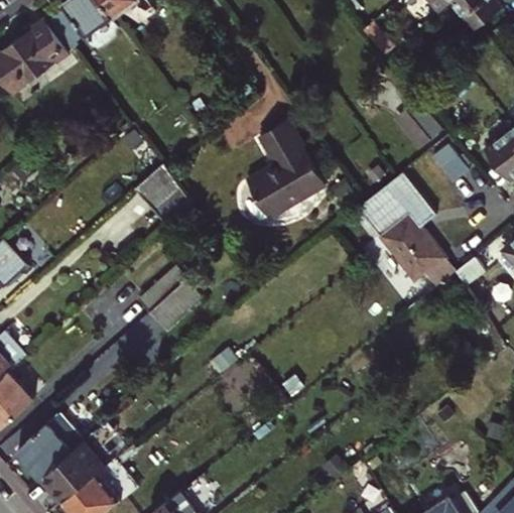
[(85,34),(111,16),(100,0),(68,0),(62,4),(85,34)]
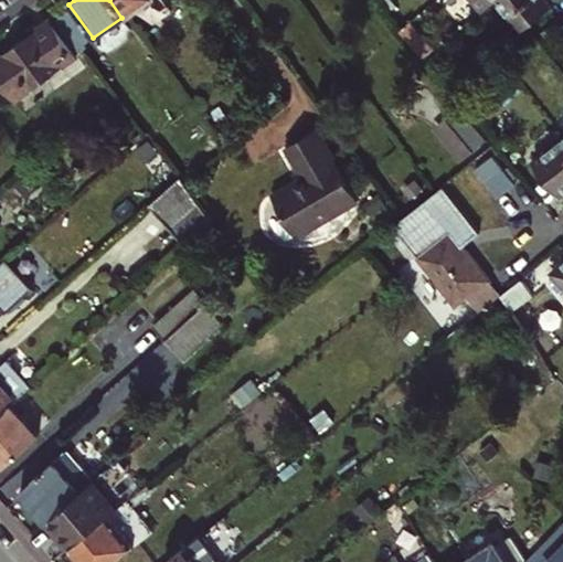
[(109,0),(121,18),(145,0),(109,0)]
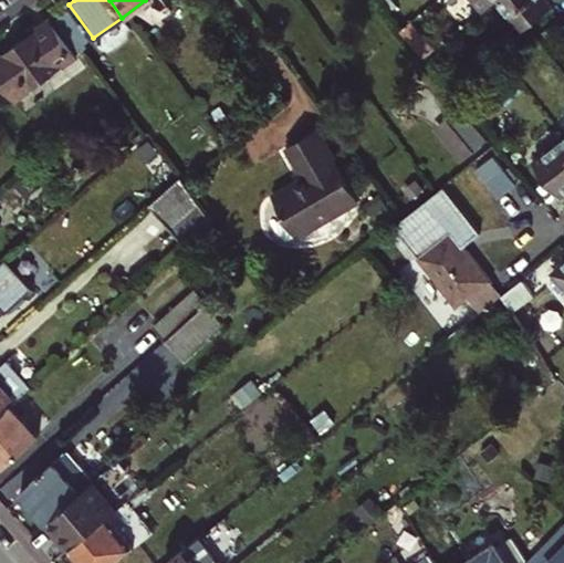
[(401,30),(414,21),(396,0),(384,0),(379,3),(401,30)]
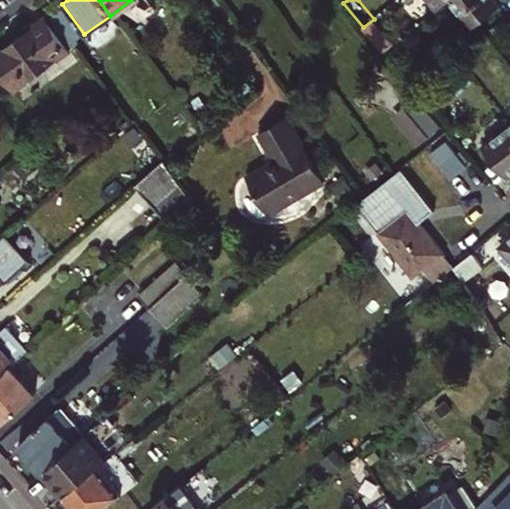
[(424,0),(435,13),(448,2),(451,0),(424,0)]
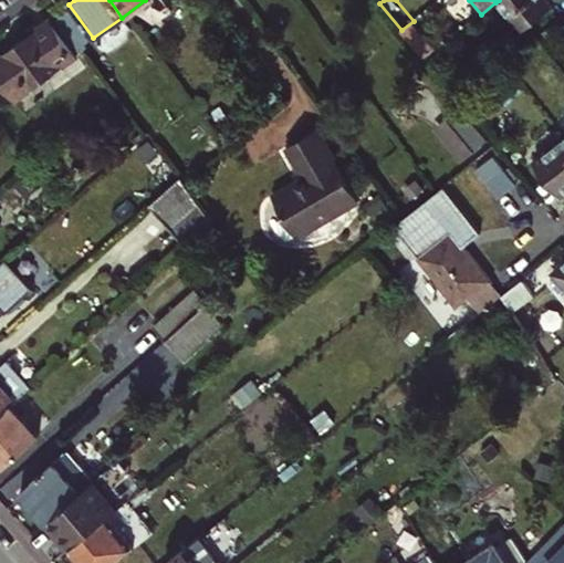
[(520,33),(551,9),(544,0),(499,0),(495,2),(520,33)]
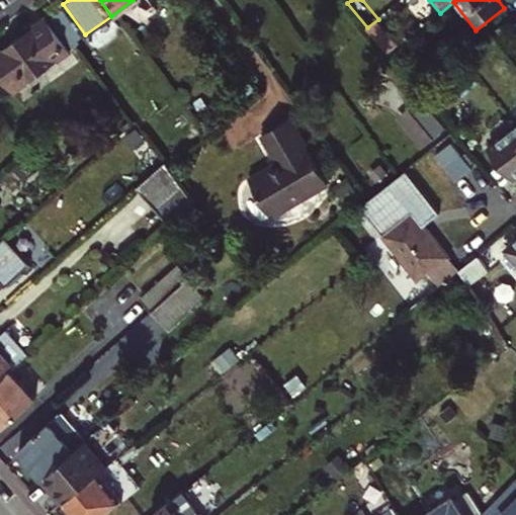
[(0,74),(12,91),(67,53),(45,20),(0,53),(0,74)]
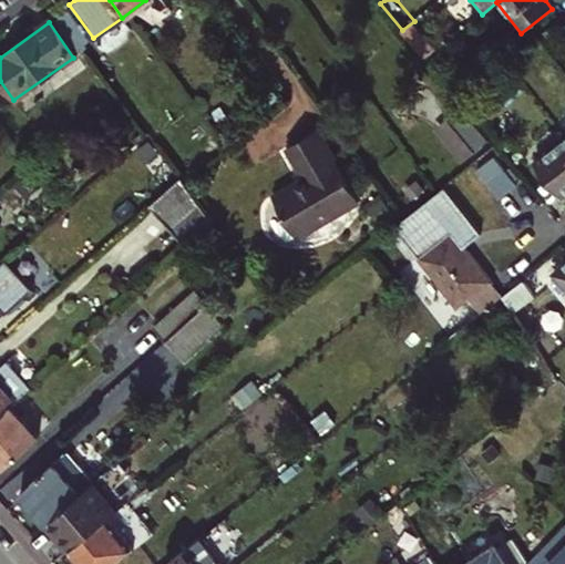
[(473,154),(486,144),(460,110),(447,120),(433,130),(460,163),(473,153),(473,154)]
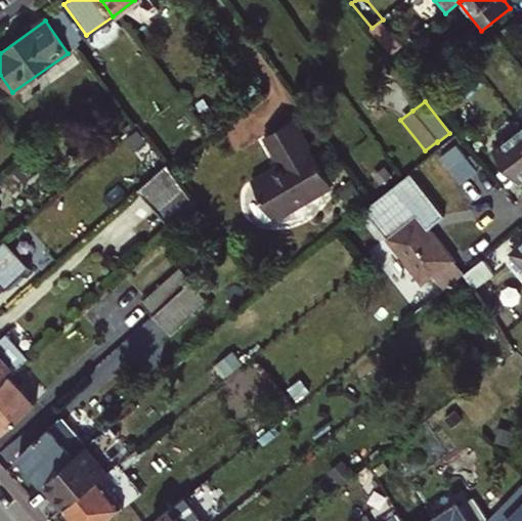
[(272,222),(331,189),(293,123),(263,139),(278,167),(250,183),(272,222)]
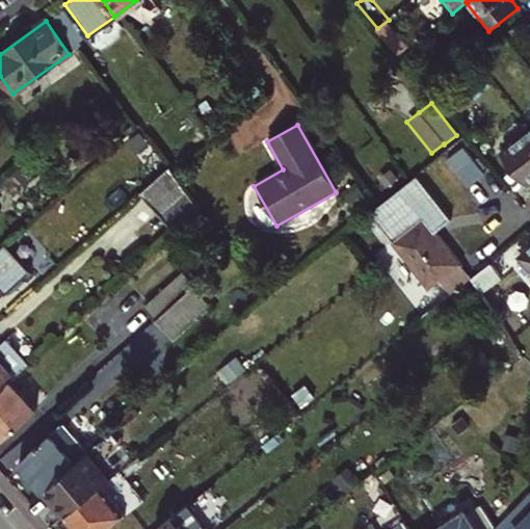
[(527,187),(529,184),(529,131),(501,154),(527,187)]
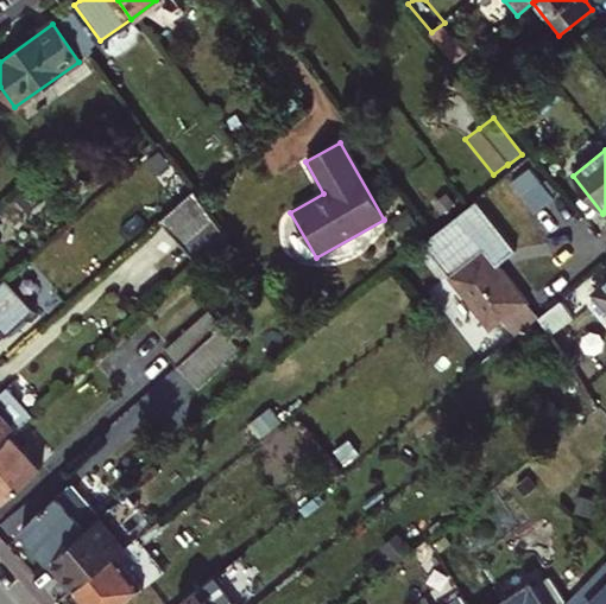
[(537,208),(549,198),(536,183),(542,178),(532,167),(515,182),(537,208)]
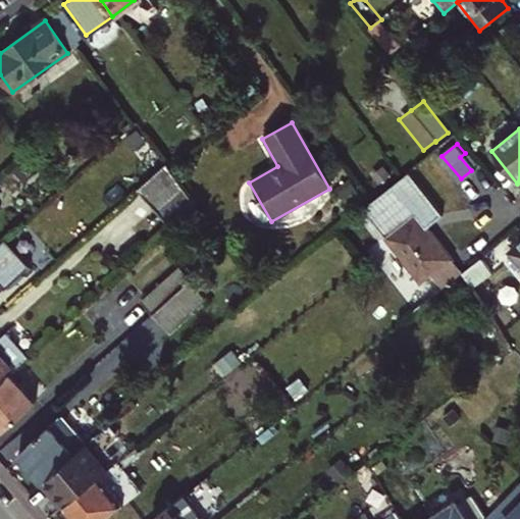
[(169,230),(195,208),(169,172),(164,166),(136,192),(169,230)]
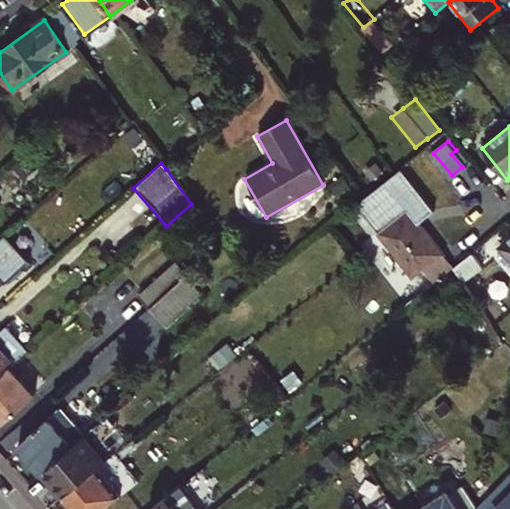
[(431,285),(451,269),(402,211),(374,235),(410,280),(420,272),(431,285)]
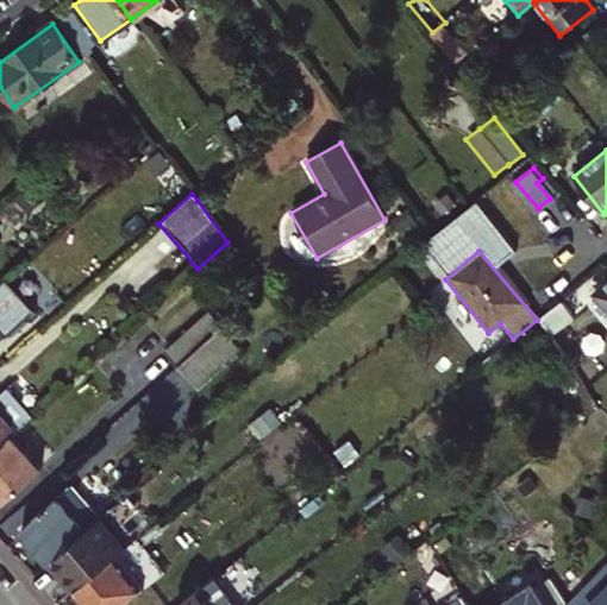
[(0,340),(1,341),(49,297),(22,265),(0,283),(0,340)]
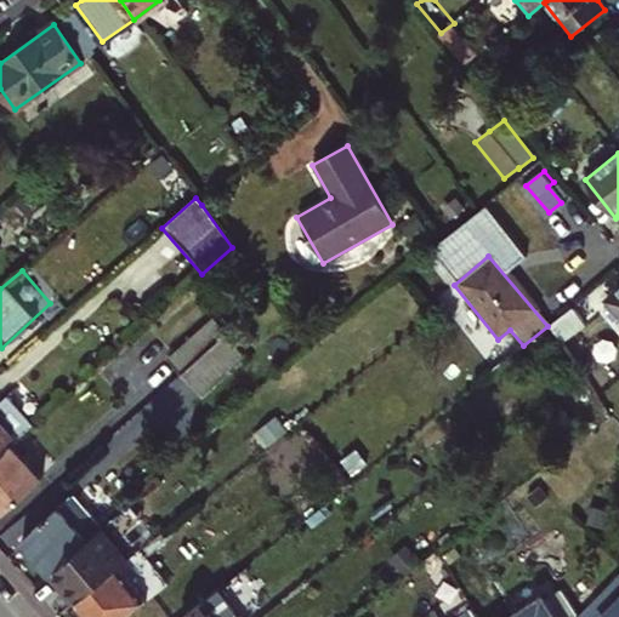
[(618,315),(618,290),(607,302),(618,315)]
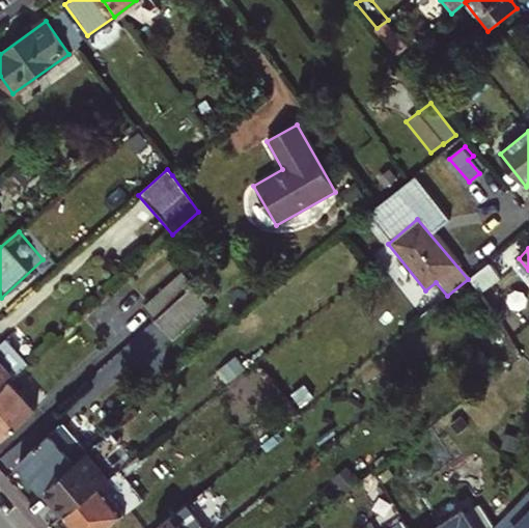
[(468,279),(480,299),(504,279),(490,262),(468,279)]
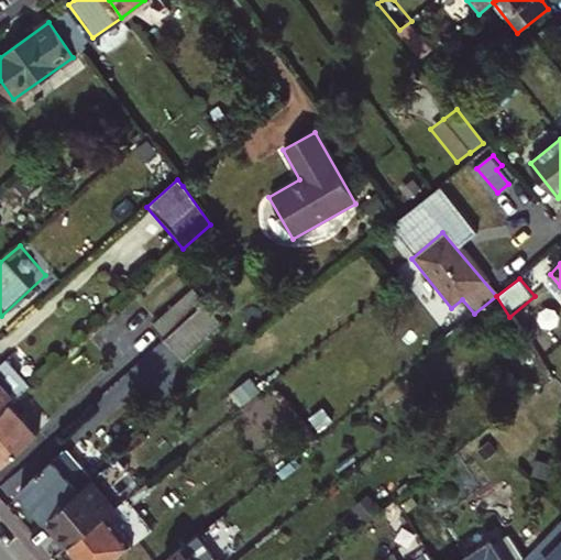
[(151,326),(164,340),(202,306),(190,291),(151,326)]
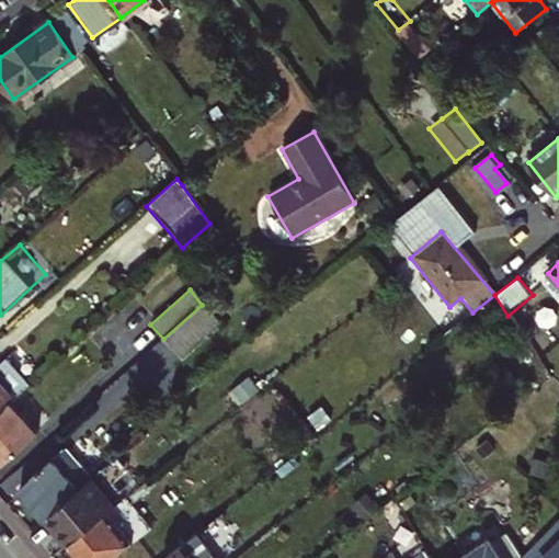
[(163,339),(179,356),(218,321),(203,304),(202,305),(163,339)]
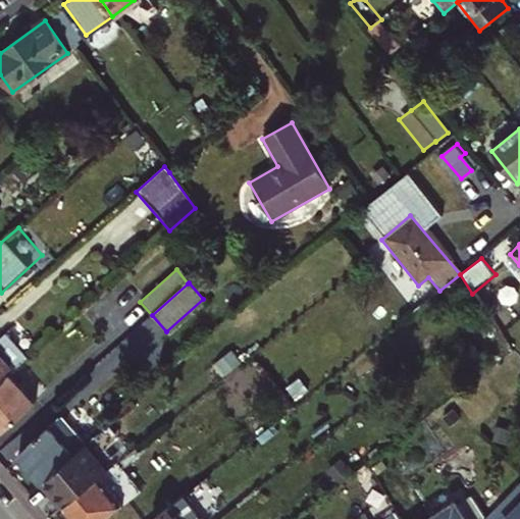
[(0,381),(8,374),(24,360),(2,334),(0,335),(0,381)]
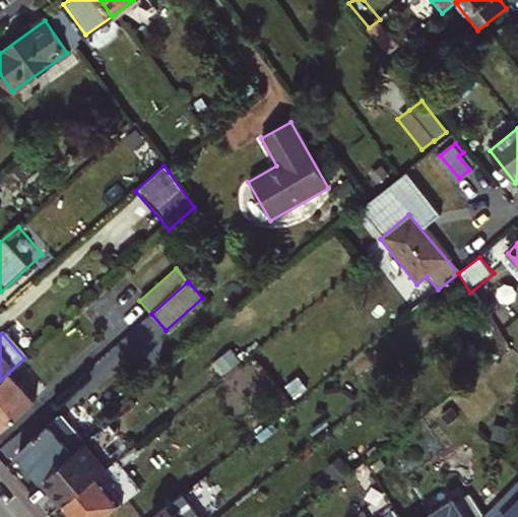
[(0,432),(34,402),(8,373),(0,380),(0,432)]
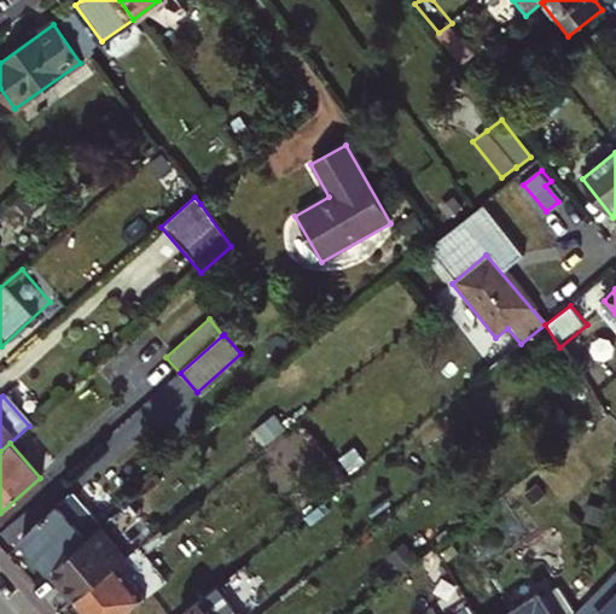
[(47,569),(51,566),(96,526),(97,526),(70,496),(58,506),(56,503),(18,537),(47,569)]
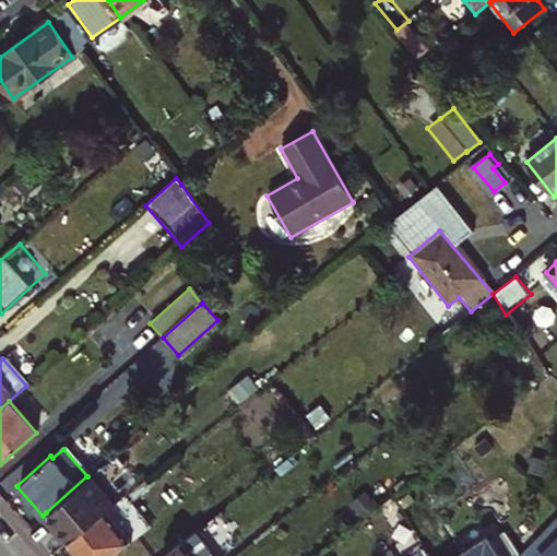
[(66,543),(66,542),(105,511),(106,510),(111,506),(86,476),(46,512),(62,531),(58,535),(66,543)]
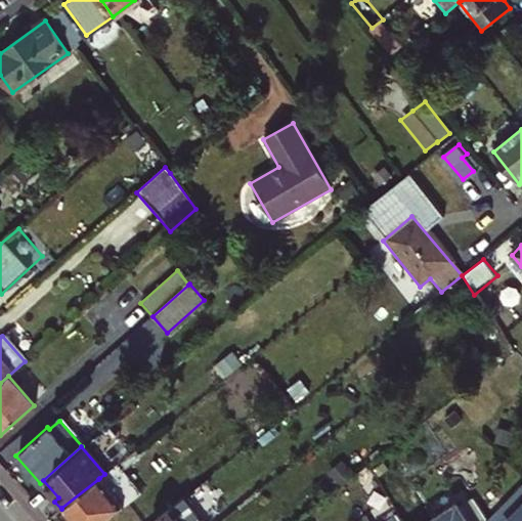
[(61,508),(72,520),(102,520),(123,506),(139,492),(116,465),(104,474),(99,478),(98,479),(61,508)]
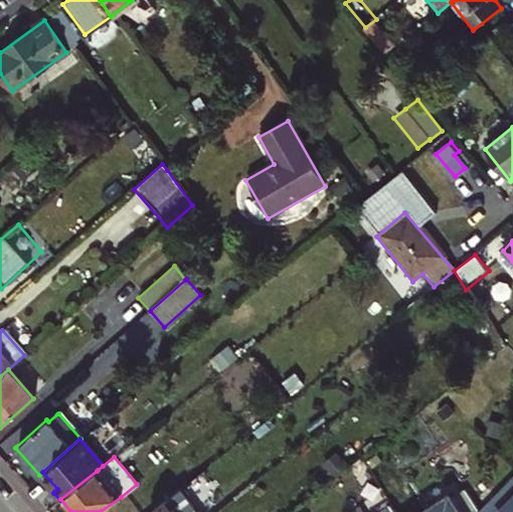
[(53,493),(57,489),(42,472),(39,475),(38,476),(53,493)]
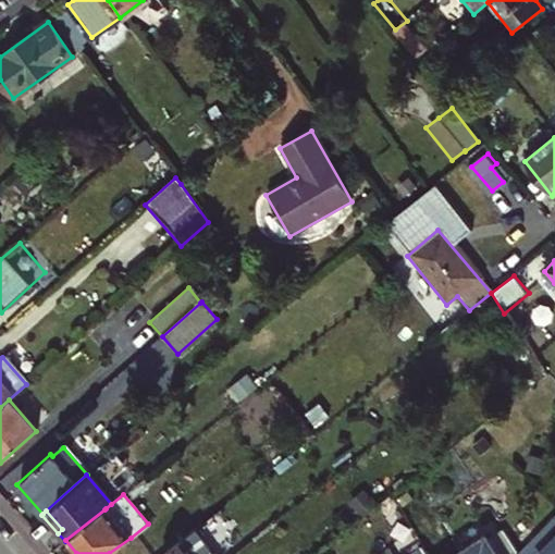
[(554,553),(554,513),(519,553),(554,553)]
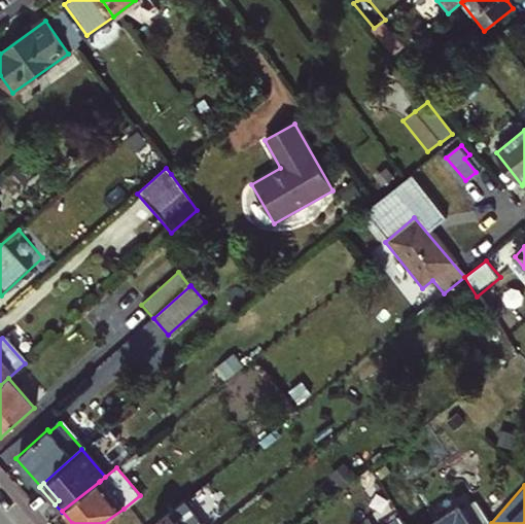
[(201,523),(183,499),(155,523),(201,523)]
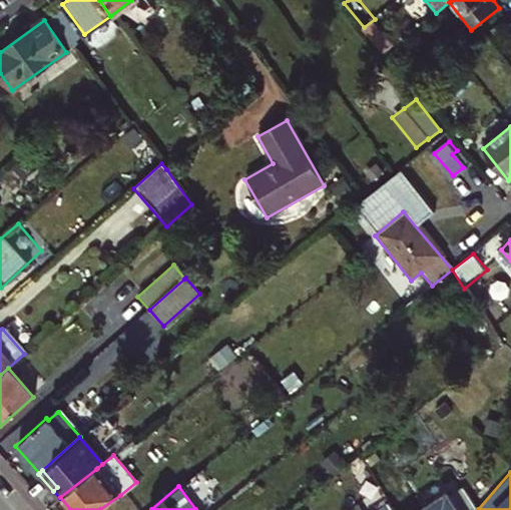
[(475,509),(460,488),(428,509),(475,509)]
